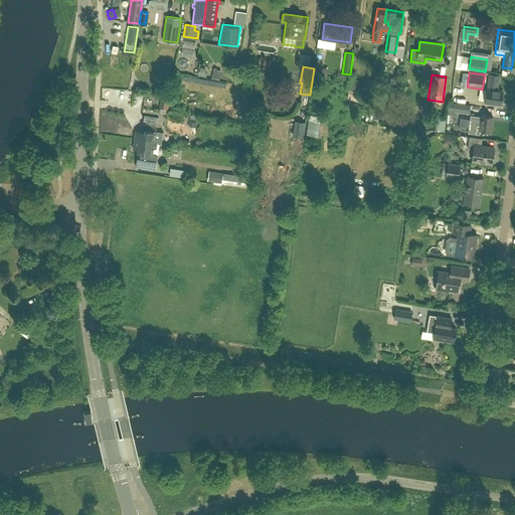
[(501,103),(503,91),(497,90),(499,78),(489,77),(488,89),(486,89),(485,100),(501,103)]
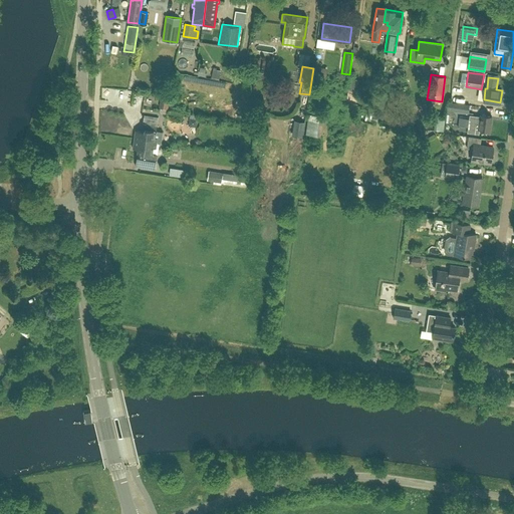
[(161,97),(159,107),(167,108),(168,98),(161,97)]
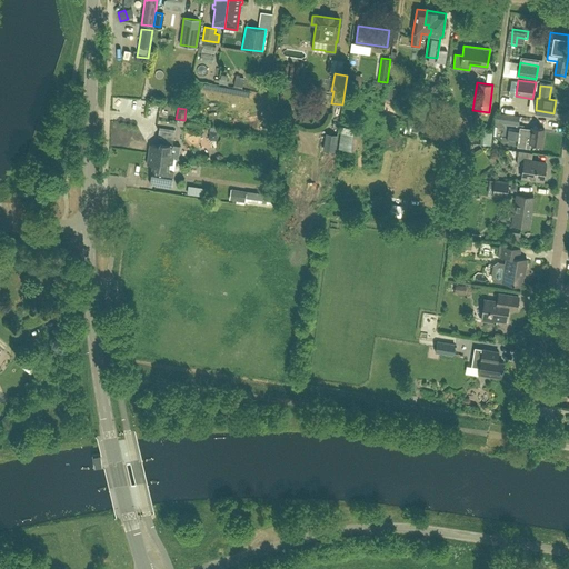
[(518,126),(520,116),(496,113),(495,122),(518,126)]
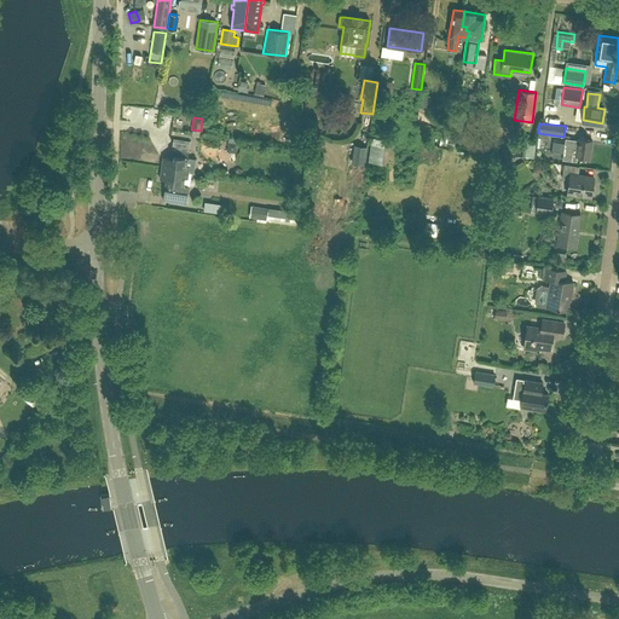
[(590,157),(593,139),(579,137),(578,140),(566,138),(565,144),(563,152),(562,158),(577,161),(577,155),(590,157)]
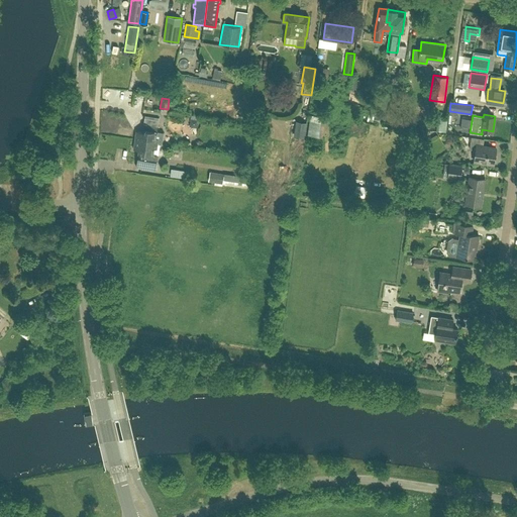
[(322,136),(325,116),(311,115),(308,135),(322,136)]
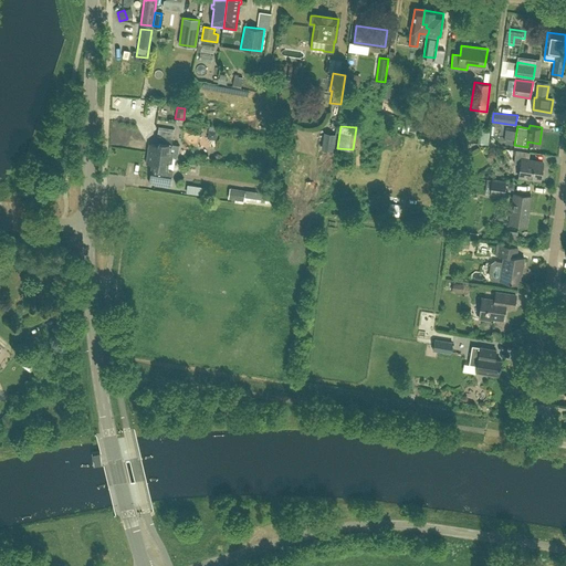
[(334,152),(336,134),(324,133),(322,150),(334,152)]
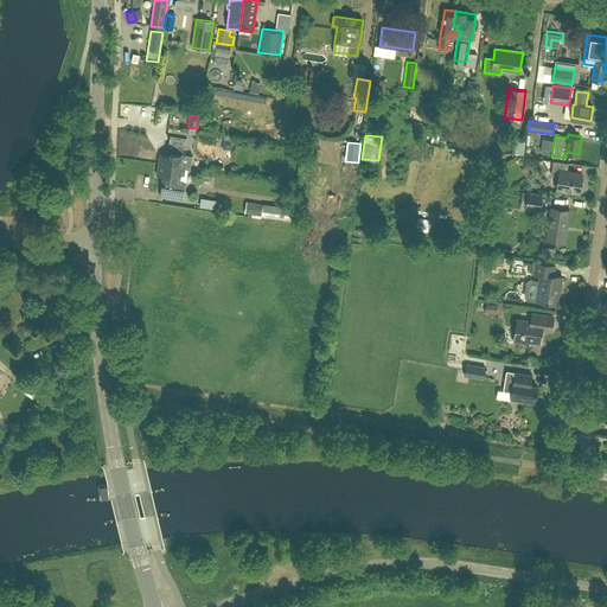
[(167,154),(160,153),(158,165),(184,168),(185,163),(183,163),(185,147),(168,145),(167,154)]
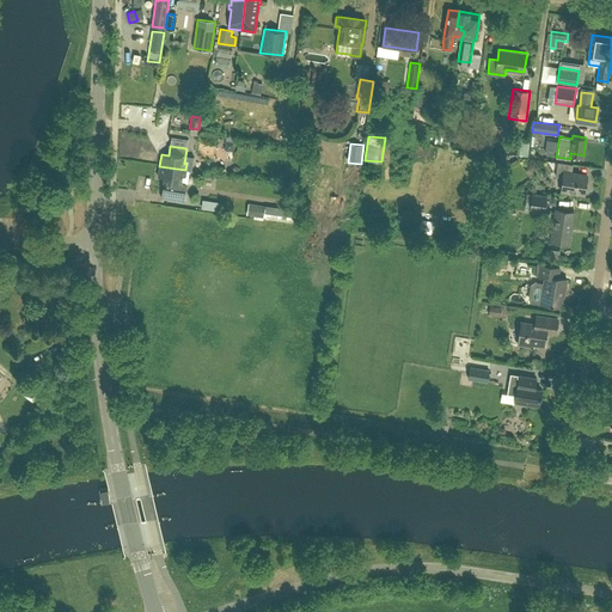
[(585,194),(588,175),(571,172),(573,164),(557,161),(556,176),(563,177),(561,190),(585,194)]
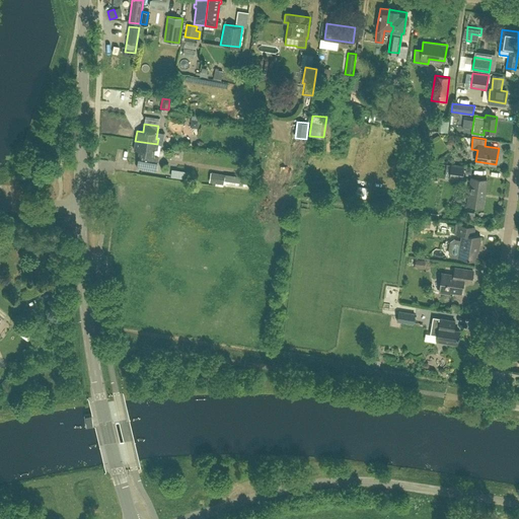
[(135,141),(134,150),(140,151),(138,158),(136,167),(156,170),(158,155),(153,154),(154,149),(157,149),(157,144),(135,141)]
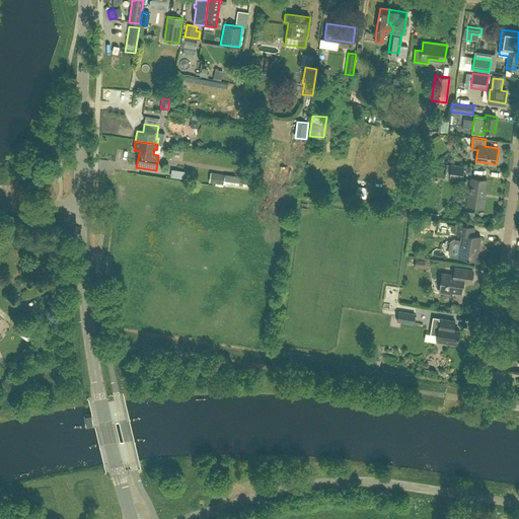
[(462,179),(464,166),(451,164),(449,177),(462,179)]
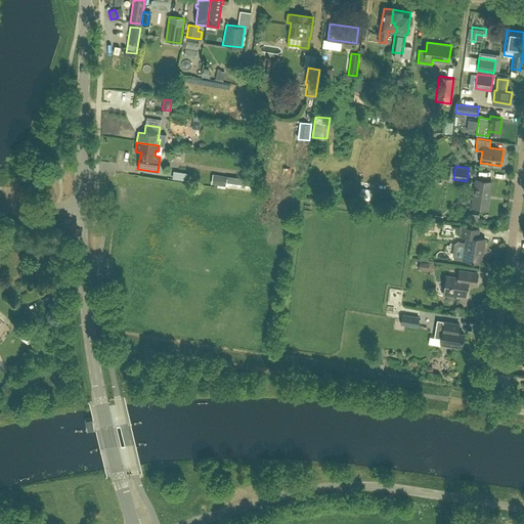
[(173,171),(171,180),(180,181),(181,173),(173,171)]
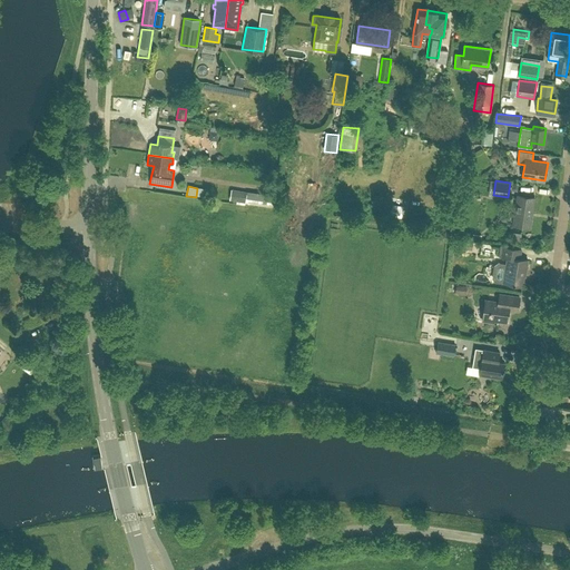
[(232,189),(229,200),(245,203),(247,195),(247,192),(232,189)]
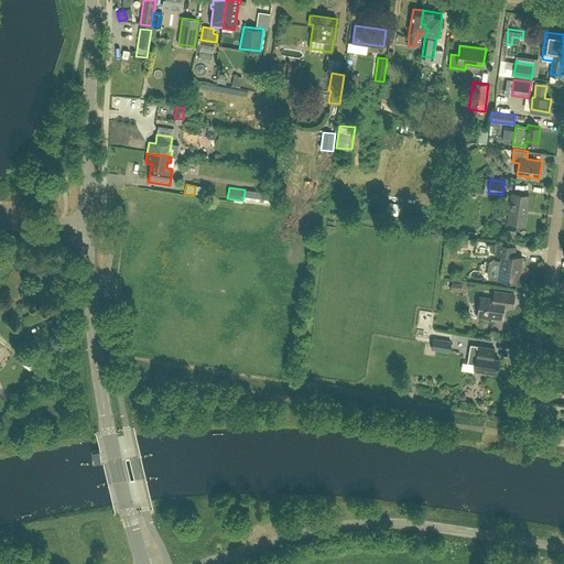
[(245,193),(243,196),(272,201),(273,194),(245,190),(245,193)]
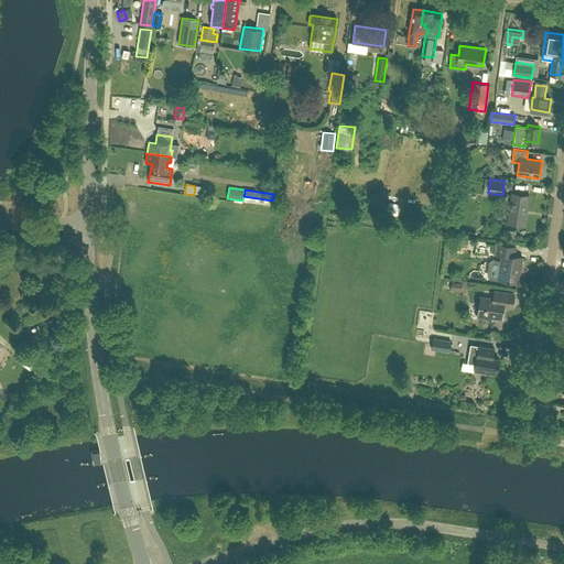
[(524,225),(529,195),(512,192),(508,221),(524,225)]
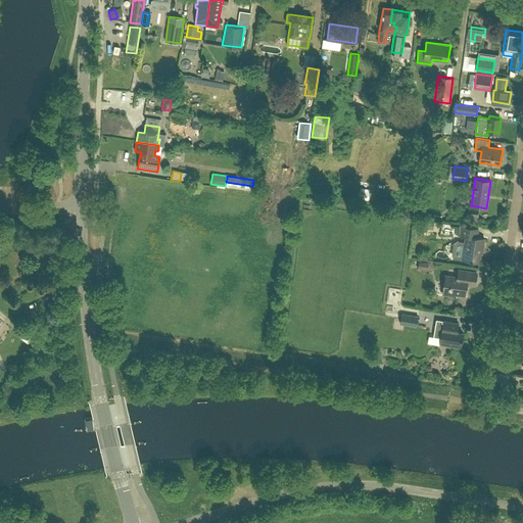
[(413,227),(433,229),(434,221),(415,217),(413,227)]
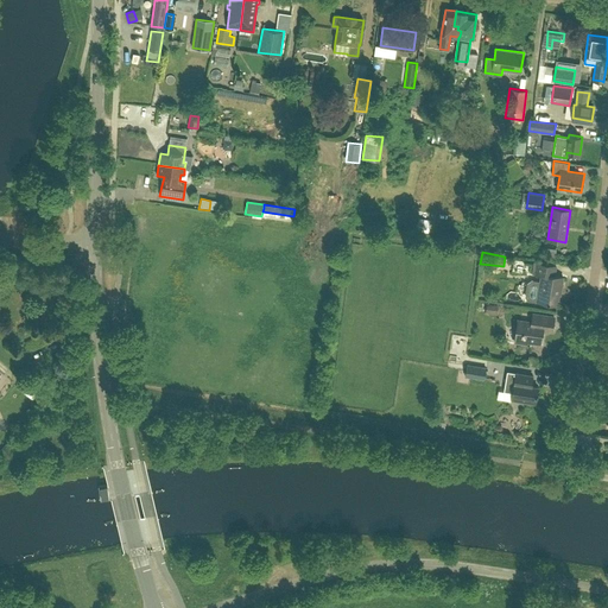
[(561,287),(563,277),(555,276),(556,265),(533,261),(532,272),(542,274),(540,283),(531,280),(529,283),(526,297),(529,299),(557,304),(559,287),(561,287)]
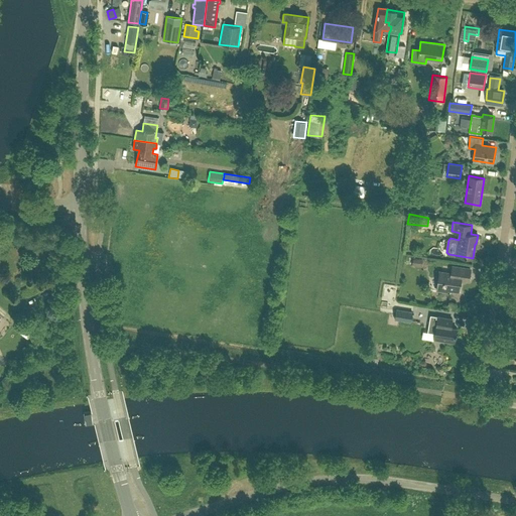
[(413,257),(412,266),(421,267),(422,259),(413,257)]
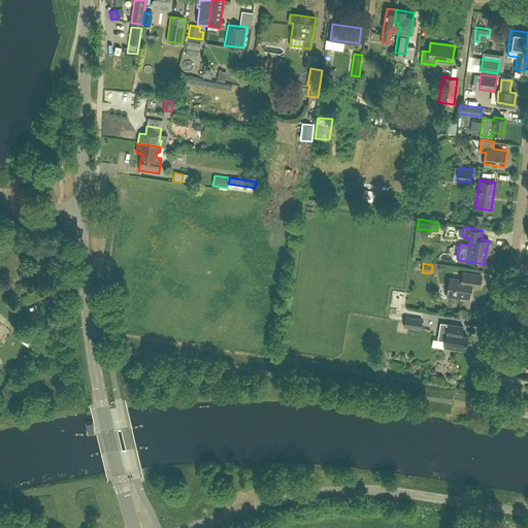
[(480,287),(482,274),(461,271),(460,278),(450,276),(447,297),(460,299),(460,296),(469,298),(471,286),(480,287)]
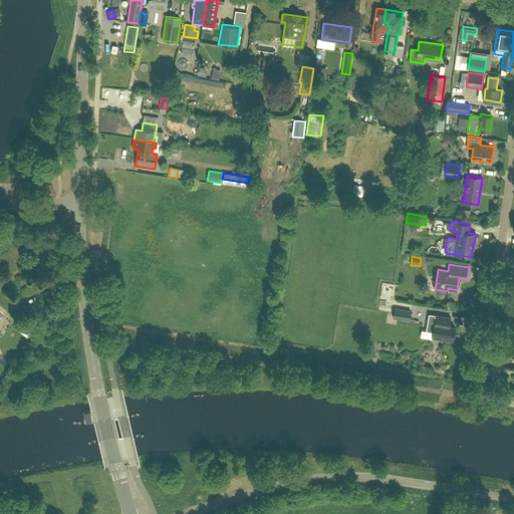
[(409,320),(411,310),(395,308),(393,318),(409,320)]
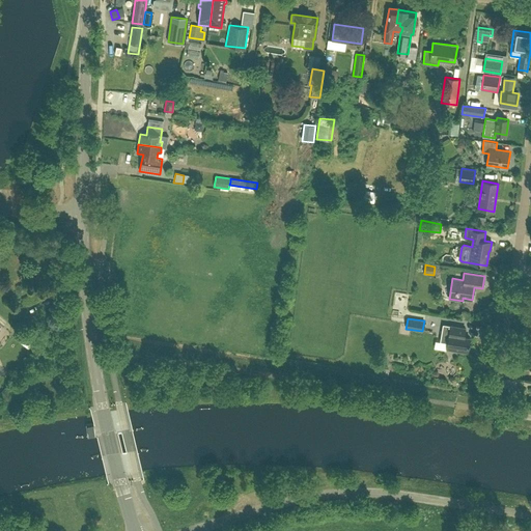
[(467,353),(470,338),(464,337),(465,328),(443,324),(440,341),(447,342),(446,348),(467,353)]
